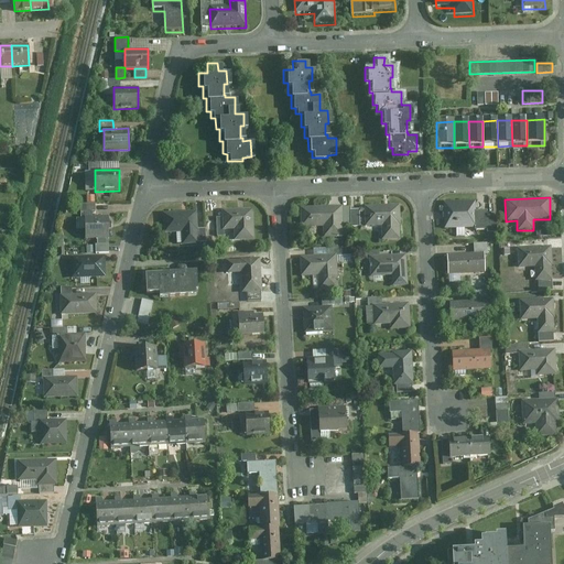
[(474,202),(443,202),(443,228),(474,228),(474,210),(474,202)]
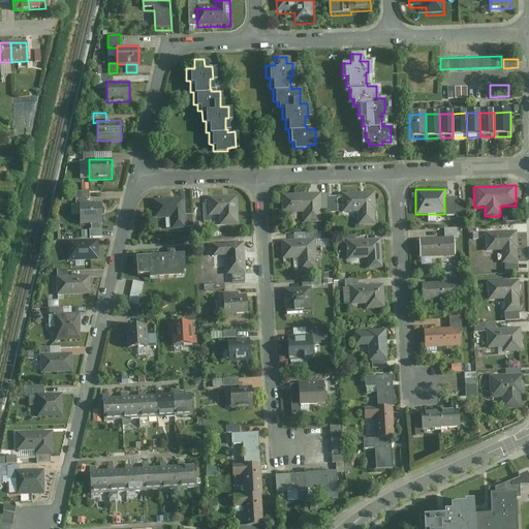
[(79,203),(86,203),(86,198),(89,198),(89,190),(74,191),(75,204),(79,204),(79,203)]
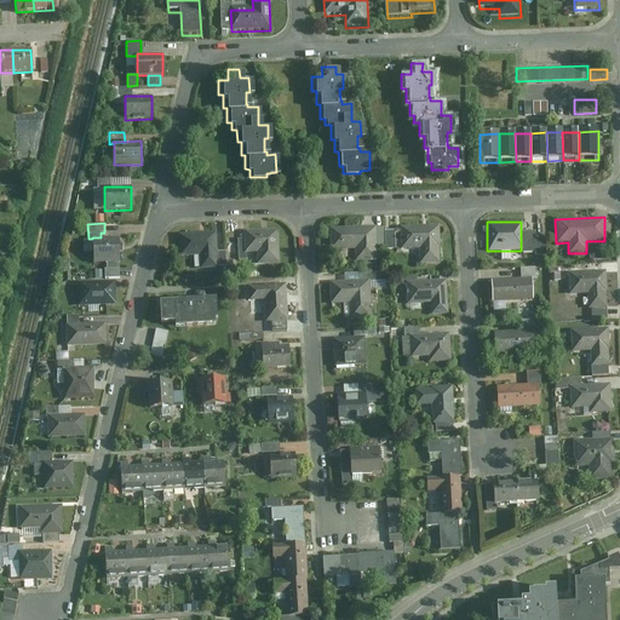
[(438,263),(437,225),(399,227),(400,250),(418,248),(419,264),(438,263)]
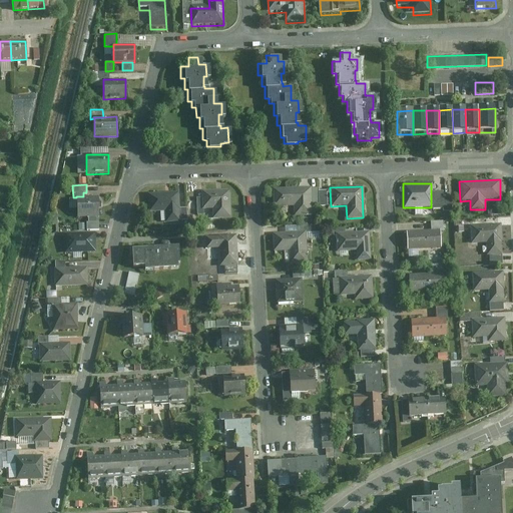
[(311,188),(311,187),(272,188),(273,206),(293,206),(293,216),(312,215),(311,204),(311,188)]
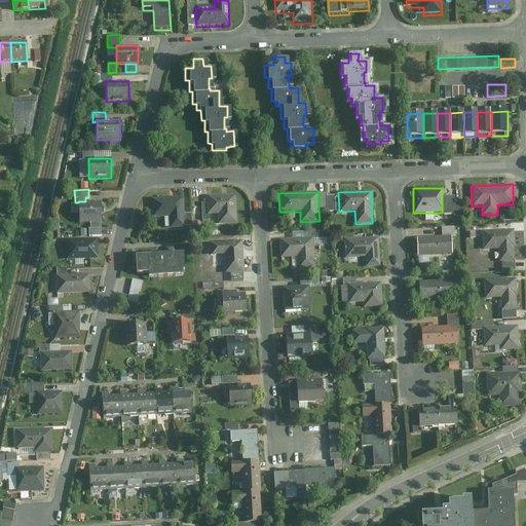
[(237,223),(236,194),(208,195),(208,202),(208,214),(210,214),(218,214),(219,224),(237,223)]
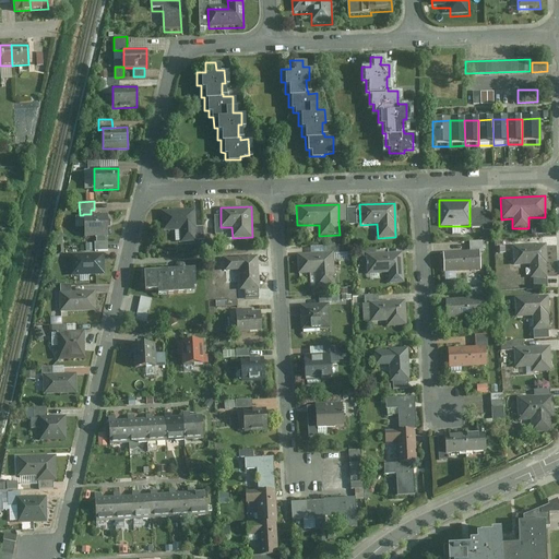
[(356,224),(355,207),(346,207),(346,222),(347,224),(356,224)]
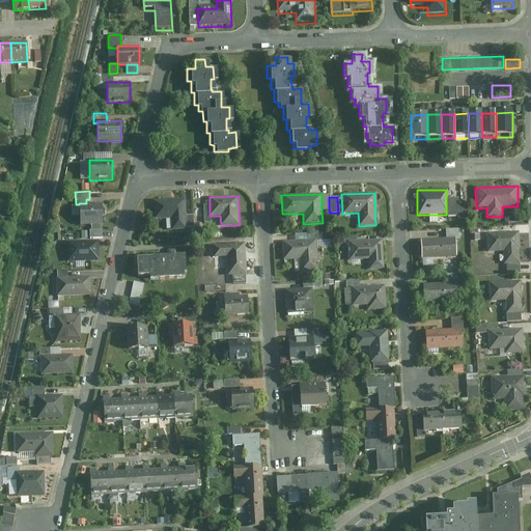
[(457,197),(446,198),(446,215),(446,216),(457,216),(457,219),(467,218),(467,203),(457,203),(457,197)]
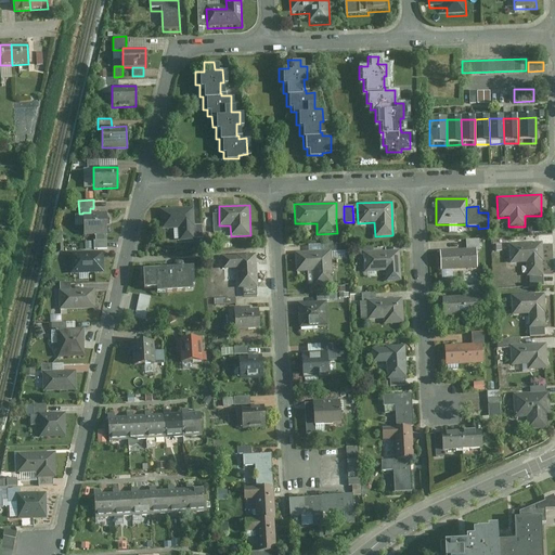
[(194,224),(193,207),(160,208),(160,229),(179,228),(179,241),(195,240),(195,237),(194,224)]
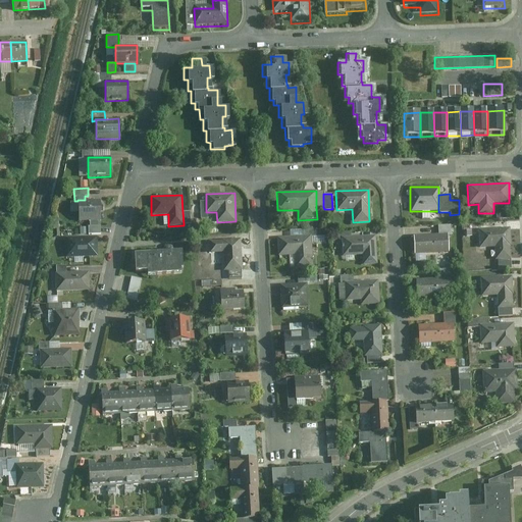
[(100,225),(100,200),(85,200),(77,200),(77,201),(79,221),(90,220),(90,225),(100,225)]
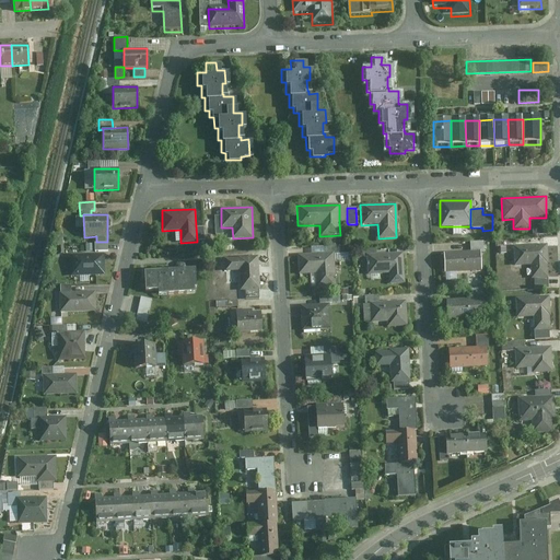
[(483,242),(469,243),(469,251),(483,249),(483,242)]
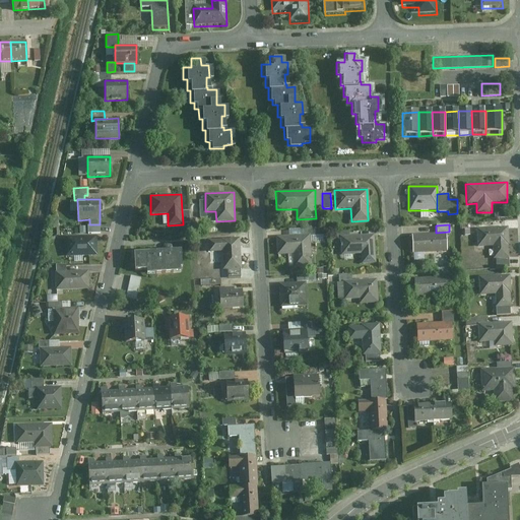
[(509,245),(508,226),(476,229),(476,247),(492,247),(493,259),(496,259),(508,259),(508,246),(509,245)]
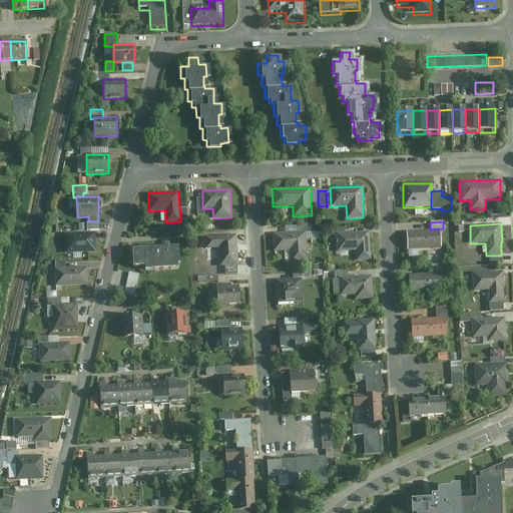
[(440,247),(439,229),(406,231),(407,249),(440,247)]
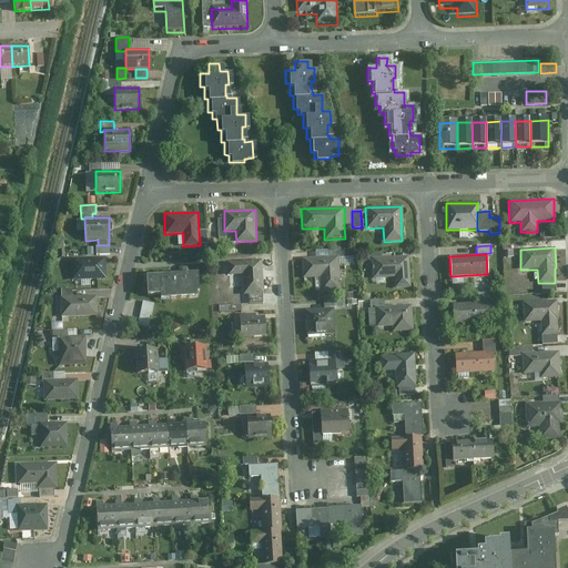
[(338,291),(337,255),(301,257),(302,279),(318,277),(318,292),(338,291)]
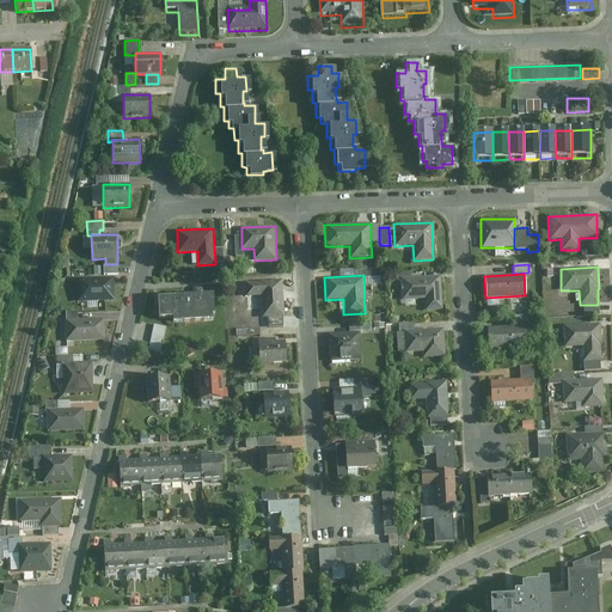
[(440,299),(439,276),(410,277),(399,277),(399,281),(401,300),(440,299)]
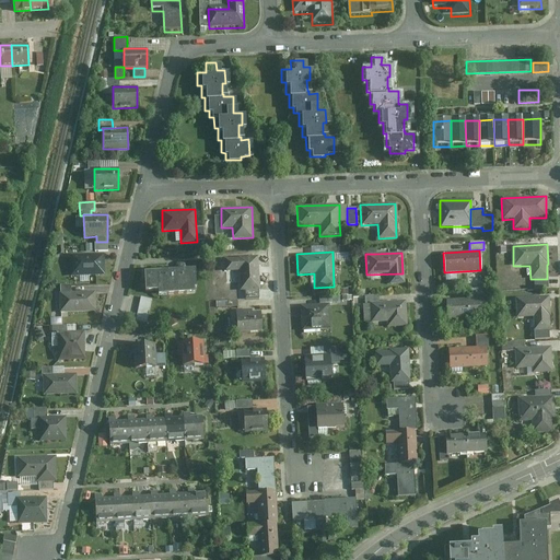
[(104,276),(104,254),(70,254),(70,276),(104,276)]
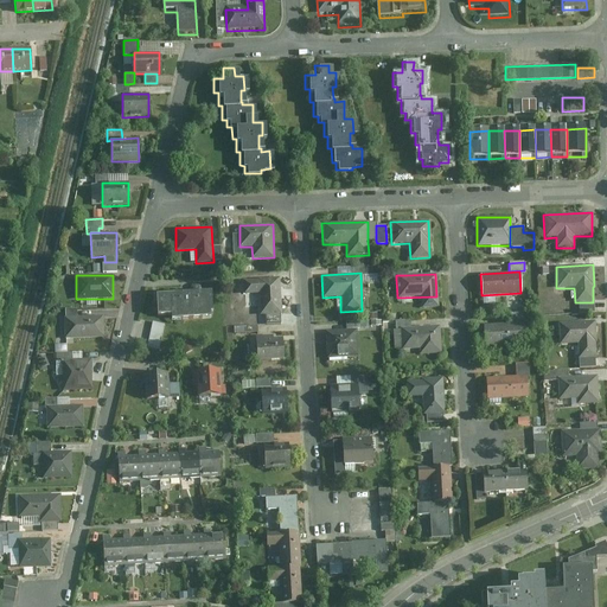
[(282,314),(280,278),(242,279),(243,294),(259,293),(260,315),(266,315),(280,314),(282,314)]
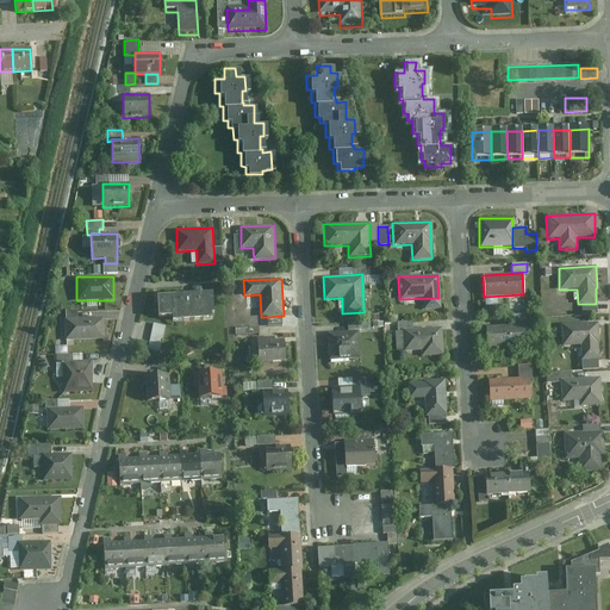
[(212,292),(156,296),(157,316),(172,315),(172,319),(211,318),(211,312),(213,312),(212,292)]
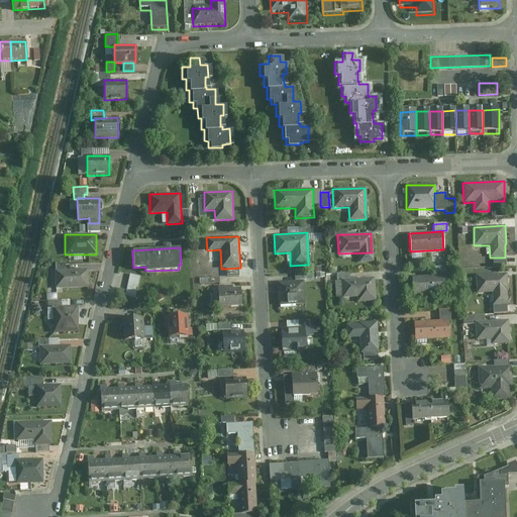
[(506,267),(505,257),(493,257),(493,268),(506,267)]
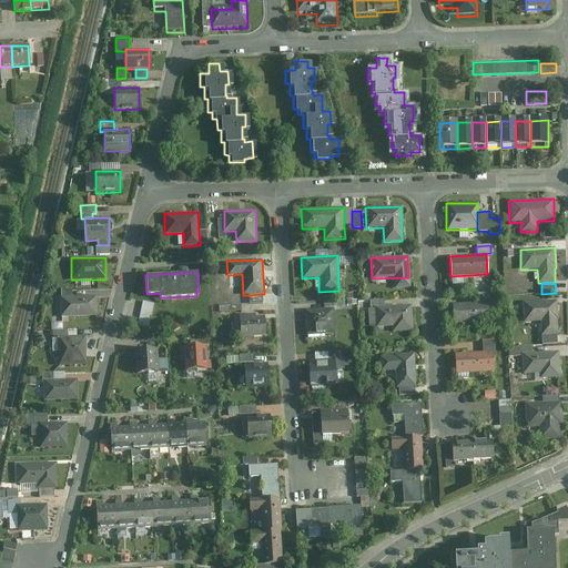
[(479,293),(479,304),(489,303),(495,303),(494,292),(479,293)]
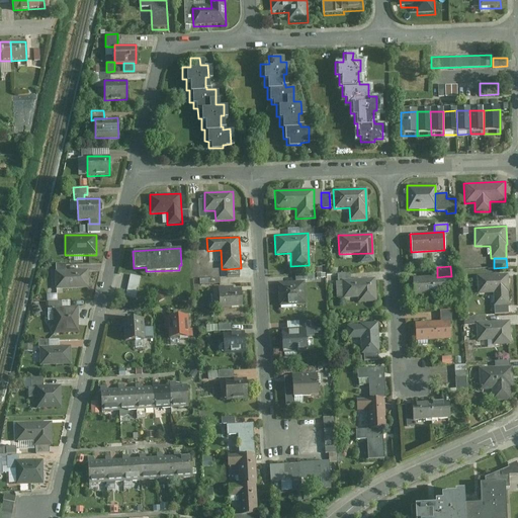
[(239,268),(227,269),(227,277),(240,276),(239,268)]
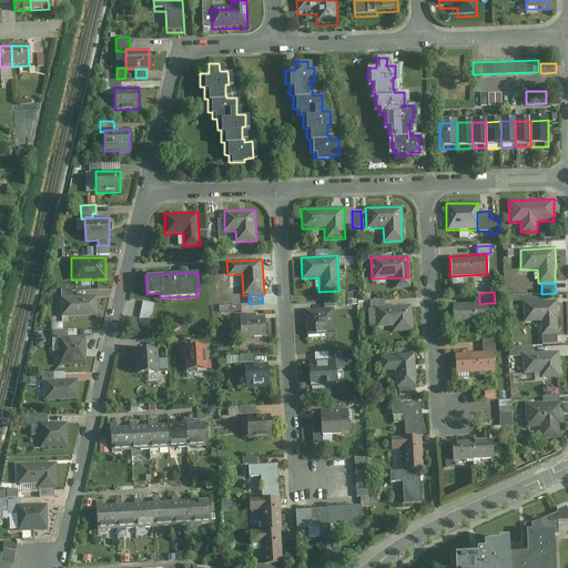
[(98,316),(97,296),(72,296),(61,297),(59,297),(60,317),(98,316)]
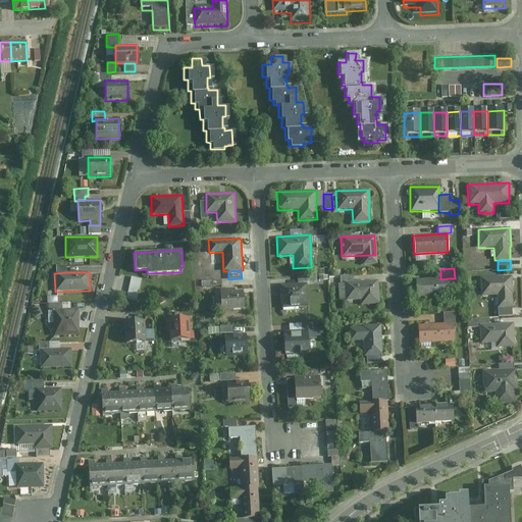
[(344,282),(353,281),(353,275),(340,275),(340,284),(344,283),(344,282)]
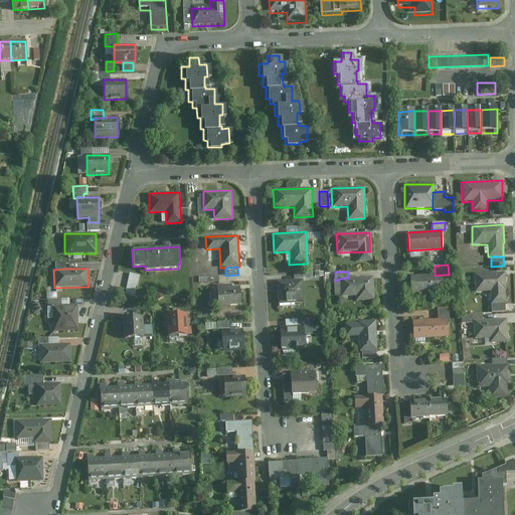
[(135,297),(139,276),(129,273),(124,295),(135,297)]
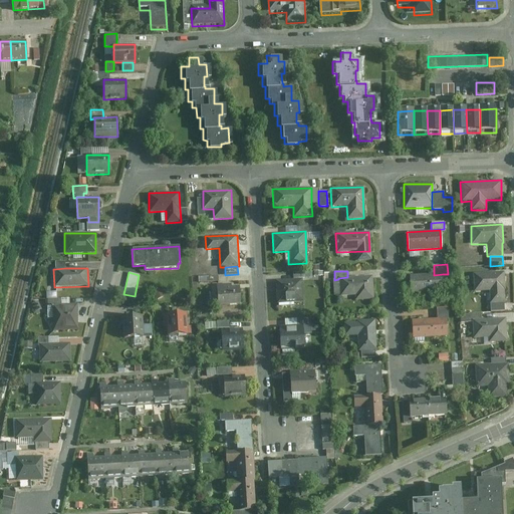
[(505,290),(504,272),(472,274),(474,292),(489,291),(490,304),(504,303),(504,290),(505,290)]
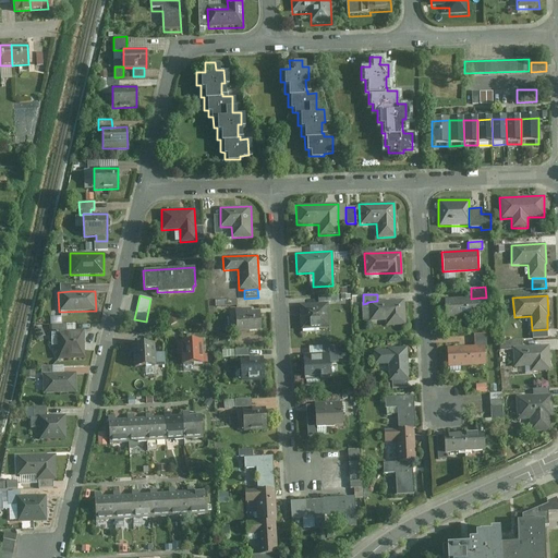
[(481,317),(481,298),(471,299),(444,299),(445,318),(481,317)]
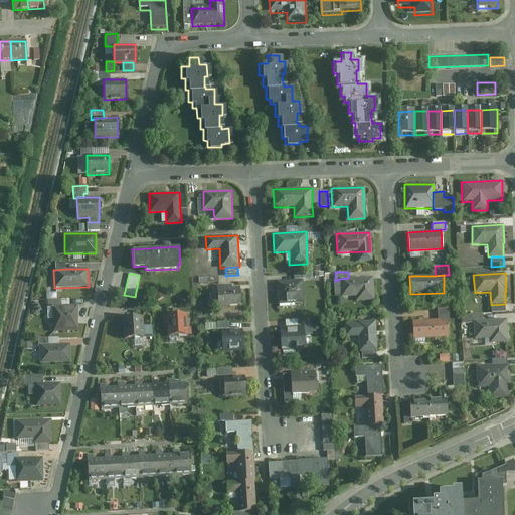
[(373,300),(372,277),(348,278),(339,279),(339,280),(340,297),(355,297),(355,301),(373,300)]
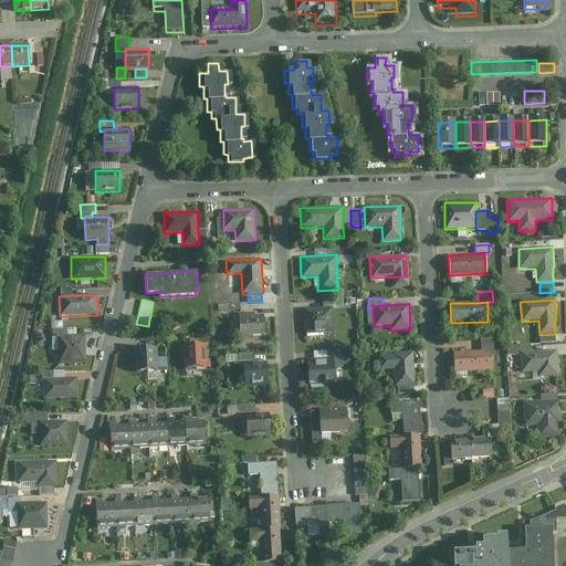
[(333,333),(332,307),(303,310),(304,334),(333,333)]
